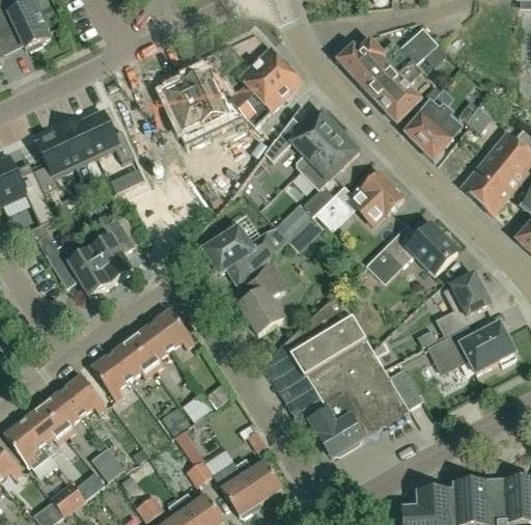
[(0,0),(0,24),(3,30),(15,25),(23,43),(25,48),(28,47),(30,51),(44,44),(42,40),(50,36),(33,1),(18,8),(14,0),(0,0)]
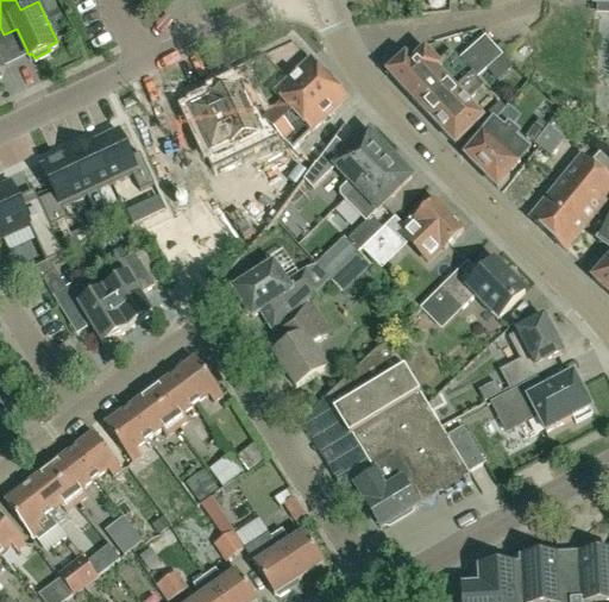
[(0,36),(0,61),(0,62),(26,49),(17,29),(4,35),(0,36)]
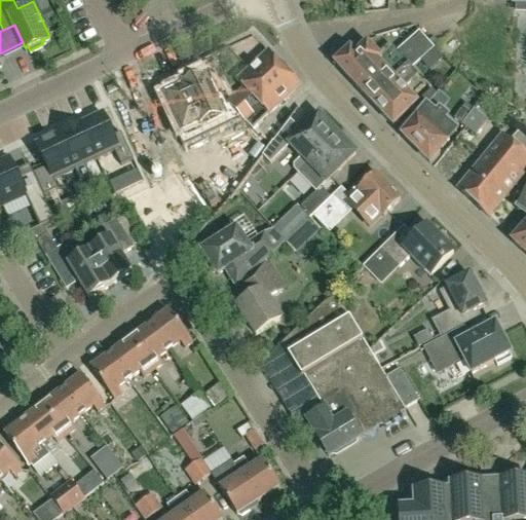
[(412,64),(433,44),(421,32),(400,51),(392,44),(389,40),(377,50),(367,39),(354,49),(349,44),(334,59),(371,99),(410,62),(412,64)]
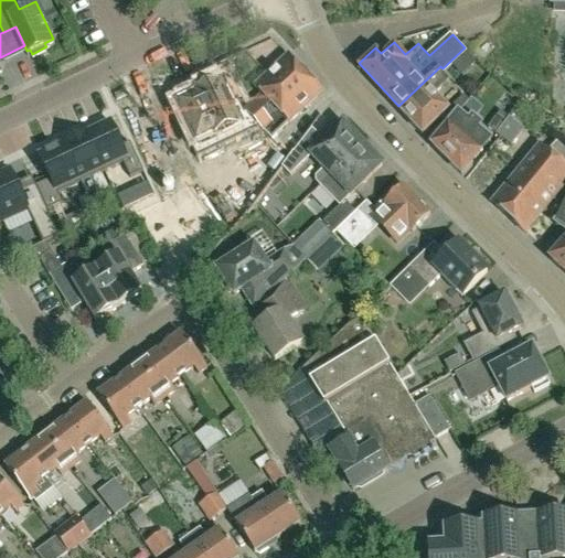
[(287,51),(286,52),(254,82),(262,89),(244,106),(245,107),(272,135),(277,129),(318,90),(321,87),(287,51)]
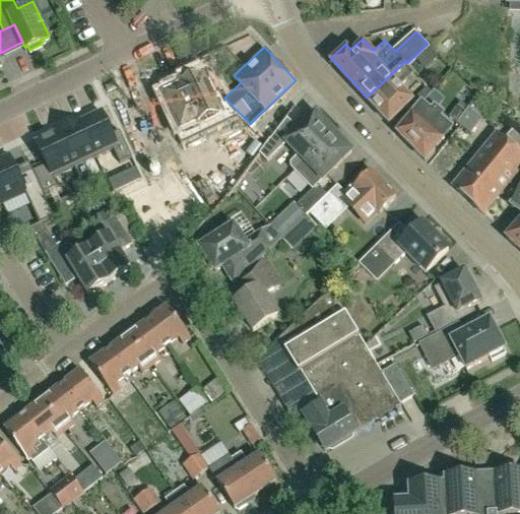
[(210,50),(202,52),(206,70),(214,68),(210,50)]
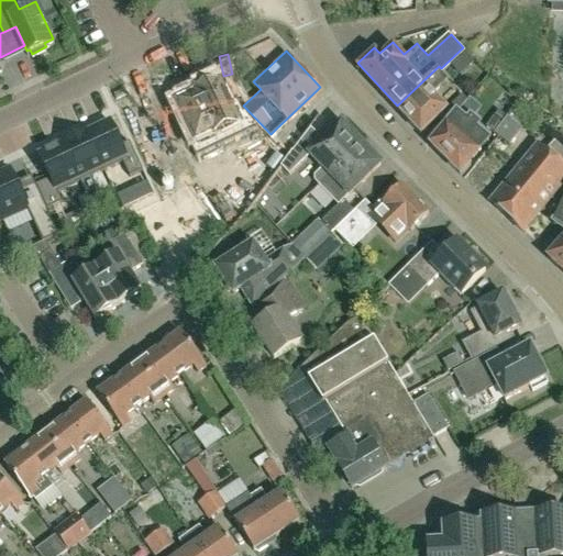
[(448,75),(441,68),(439,66),(397,106),(420,131),(445,108),(452,114),(455,110),(467,98),(466,97),(461,91),(446,106),(431,90),(448,75)]
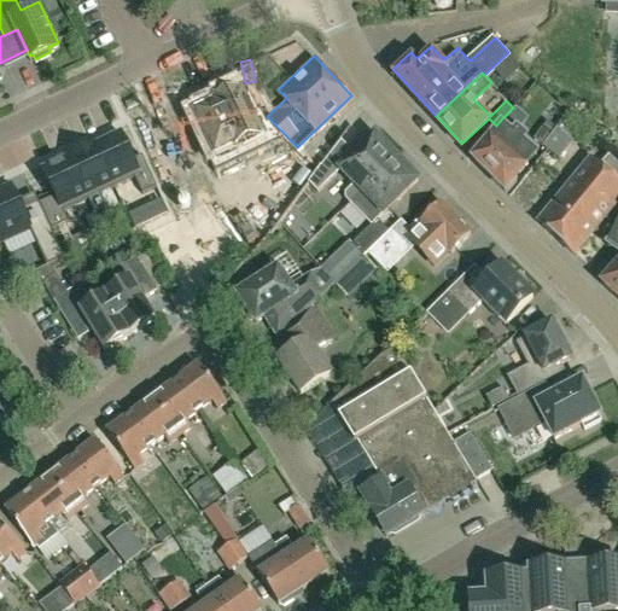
[(214,99),(193,108),(204,131),(198,134),(214,168),(284,134),(268,117),(267,117),(261,105),(254,108),(243,85),(214,98),(214,99)]
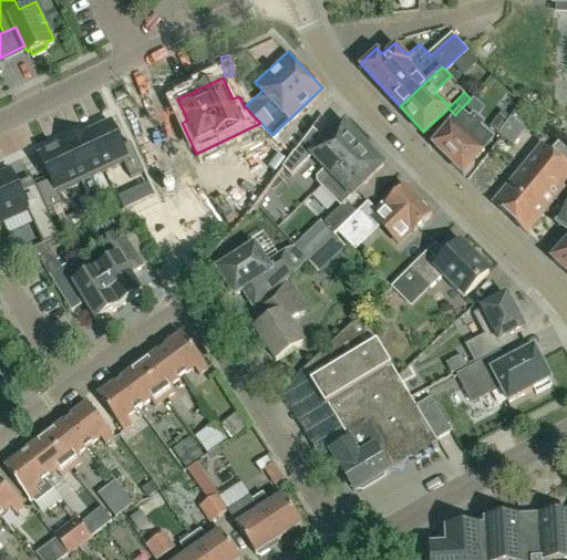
[(471,99),(459,111),(455,115),(432,142),(462,170),(484,145),(481,143),(488,134),(477,125),(481,123),(474,117),(485,104),(473,94),(470,97),(471,99)]
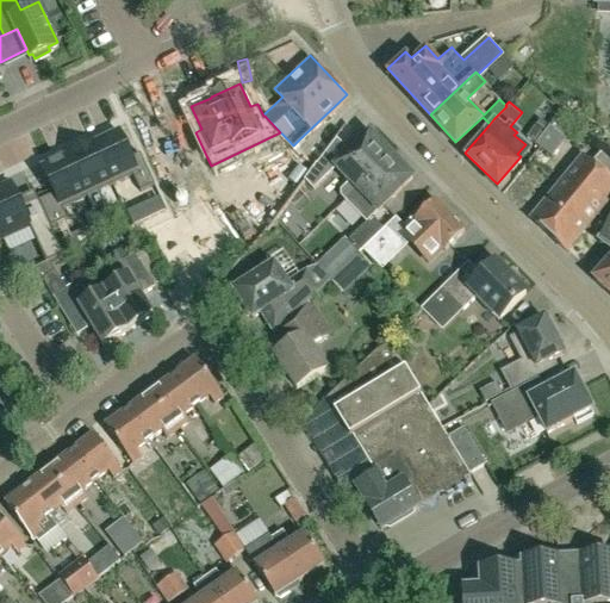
[(545,125),(536,118),(526,132),(535,140),(545,125)]
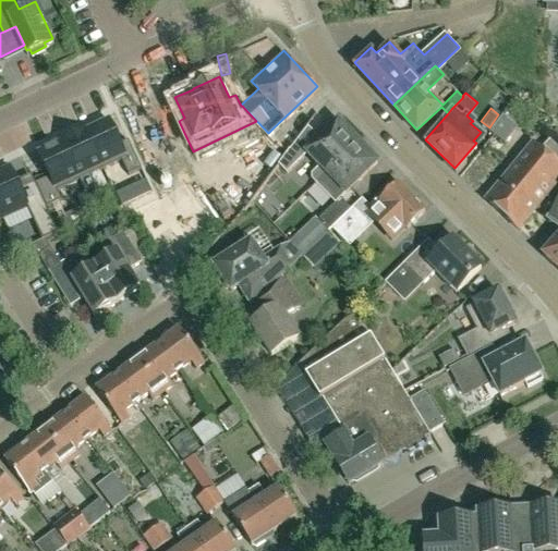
[(518,123),(502,111),(489,127),(505,138),(518,123)]
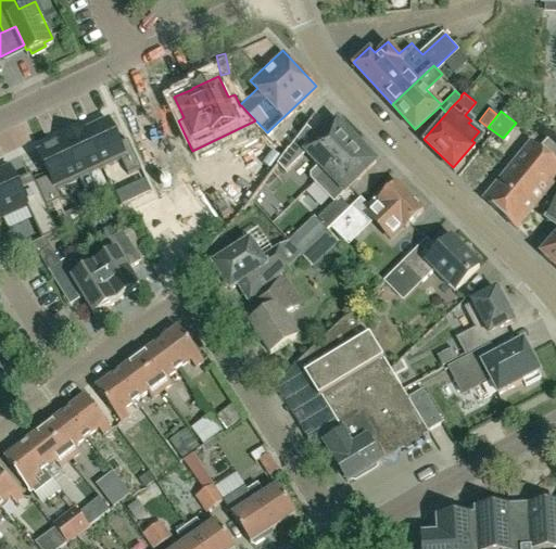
[(140,164),(127,136),(119,139),(109,116),(85,127),(102,164),(121,155),(127,169),(140,164)]
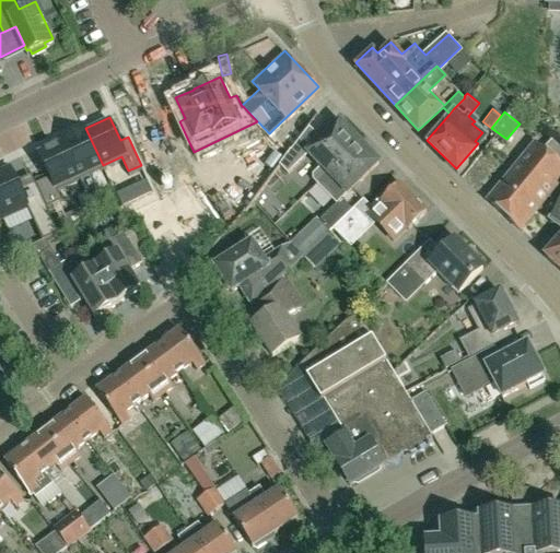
[(315,179),(358,139),(338,118),(306,149),(319,162),(312,171),(312,175),(315,179)]
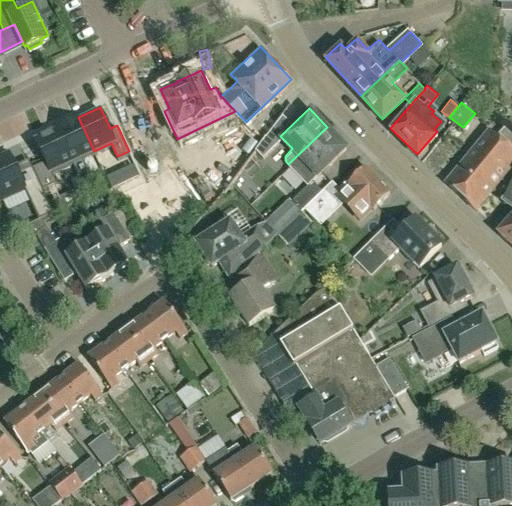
[(78,117),(56,126),(56,127),(73,161),(78,173),(88,168),(82,157),(94,151),(78,117)]
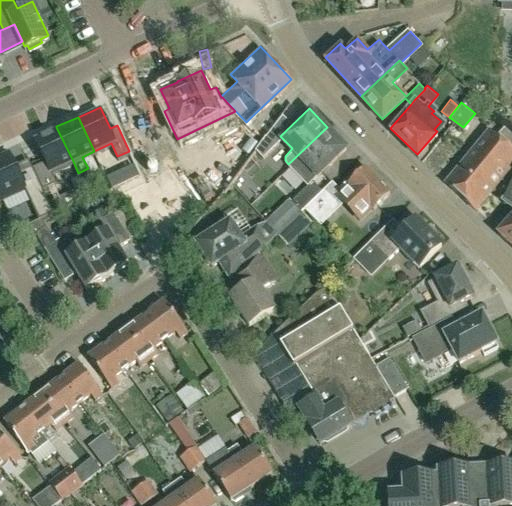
[(45,159),(32,164),(42,186),(56,180),(52,171),(73,161),(56,127),(35,137),(45,159)]
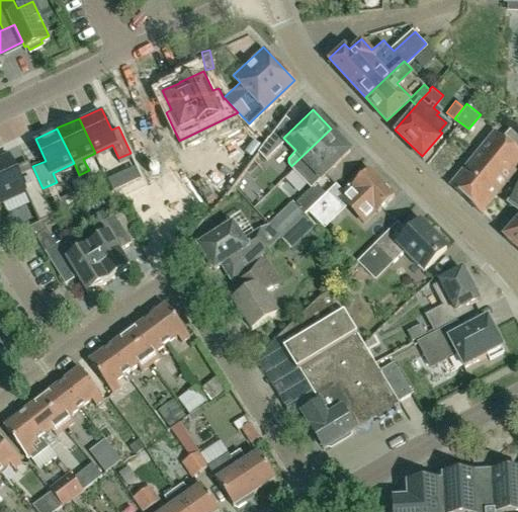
[(331,129),(291,166),(311,185),(320,175),(349,147),(331,129)]
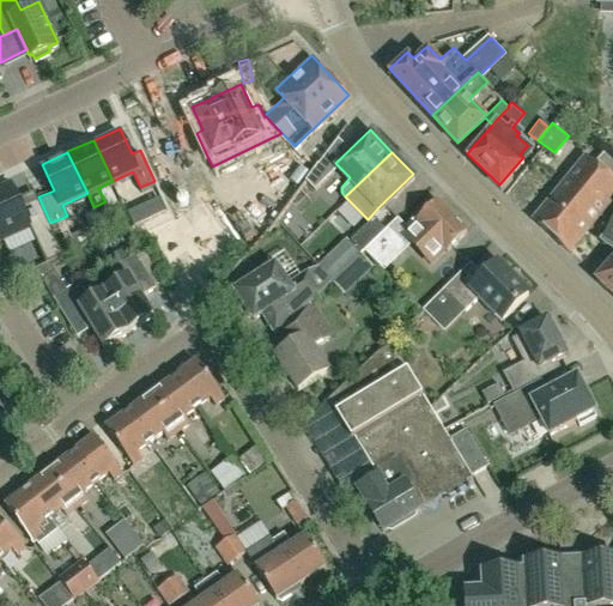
[(303,155),(297,163),(309,171),(315,163),(303,155)]
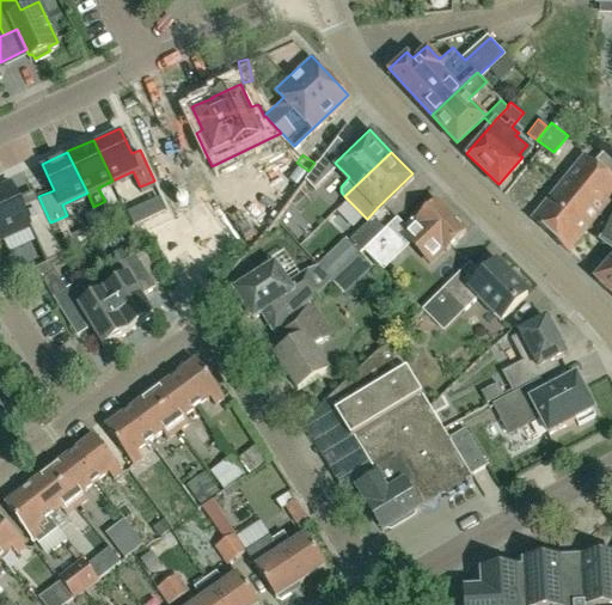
[(533,217),(568,248),(611,194),(611,177),(592,160),(585,154),(533,217)]
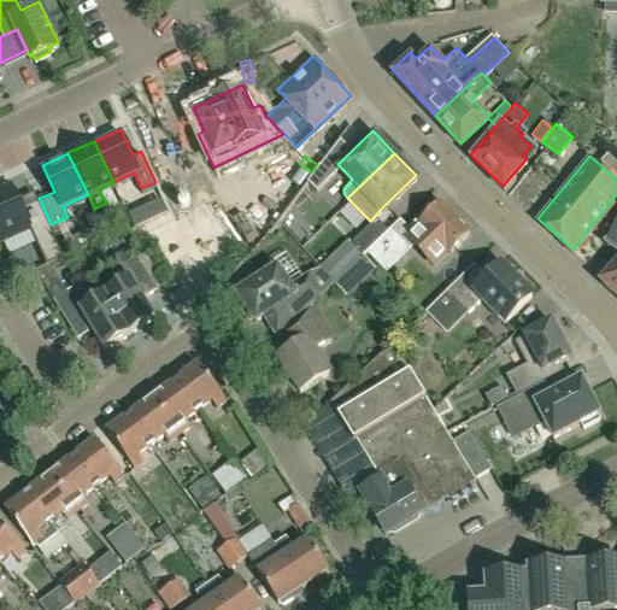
[(306,177),(307,179),(316,187),(335,169),(323,157),(317,164),(311,172),(306,177)]
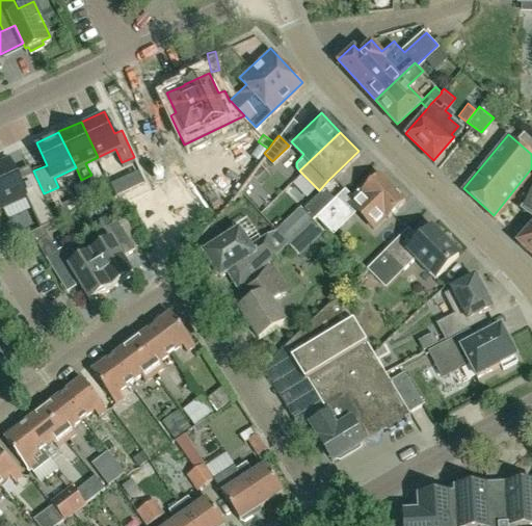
[(258,141),(253,148),(263,155),(264,153),(268,149),(258,141)]
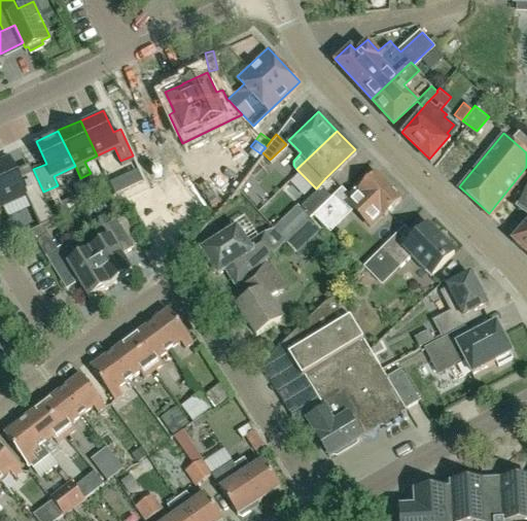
[(250,146),(245,153),(255,161),(260,153),(250,146)]
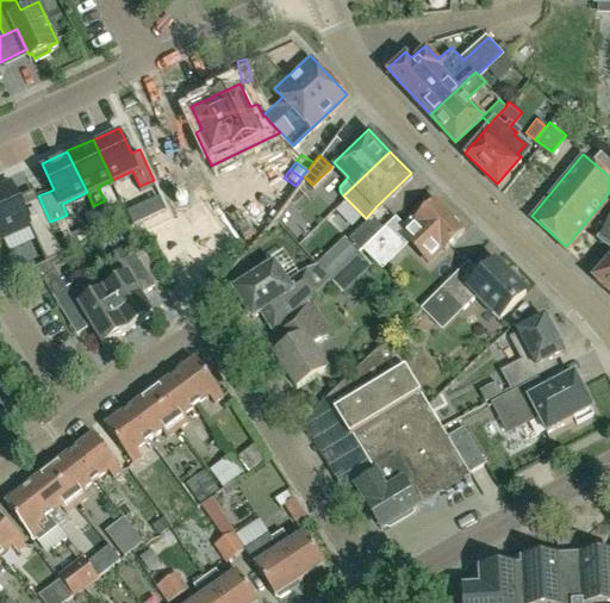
[(10,178),(0,182),(0,229),(2,234),(29,221),(47,259),(49,256),(63,250),(58,237),(50,222),(38,196),(38,194),(22,203),(18,194),(10,178)]
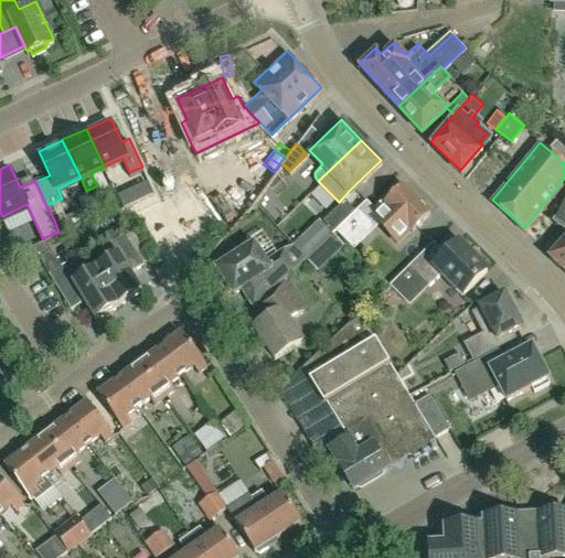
[(263,164),(258,171),(268,180),(274,172),(263,164)]
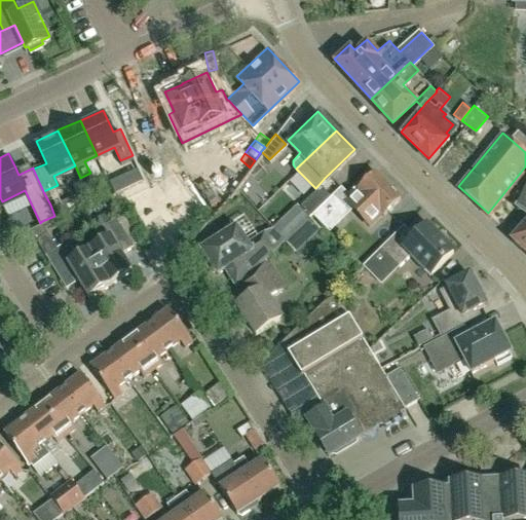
[(19,175),(33,168),(30,161),(15,168),(19,175)]
